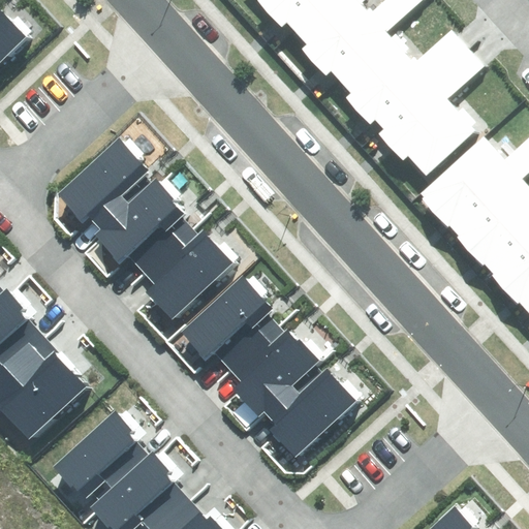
[(408,156),(428,177),(475,130),(472,126),(477,122),(464,107),(460,112),(449,100),(486,65),(452,29),(415,62),(406,52),(408,50),(396,36),(391,41),(385,35),(423,0),(383,0),(371,12),(363,3),(365,0),(257,0),(257,1),(282,27),(286,24),(307,45),(302,51),(327,76),(332,71),(351,93),(346,98),(371,124),(376,120),(384,129),(379,134),(404,160),(408,156)]
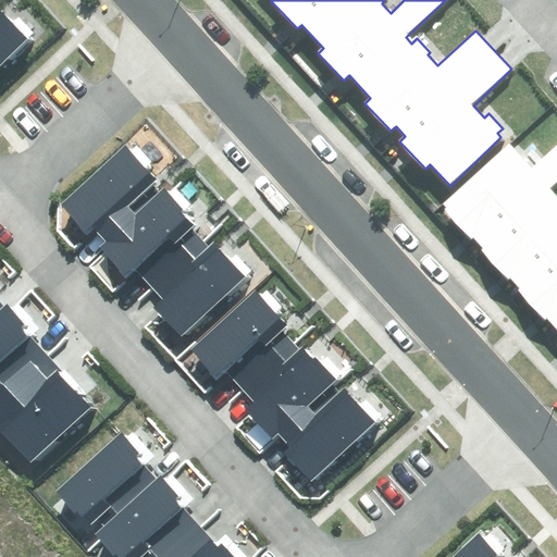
[(0,65),(29,39),(0,8),(0,65)]
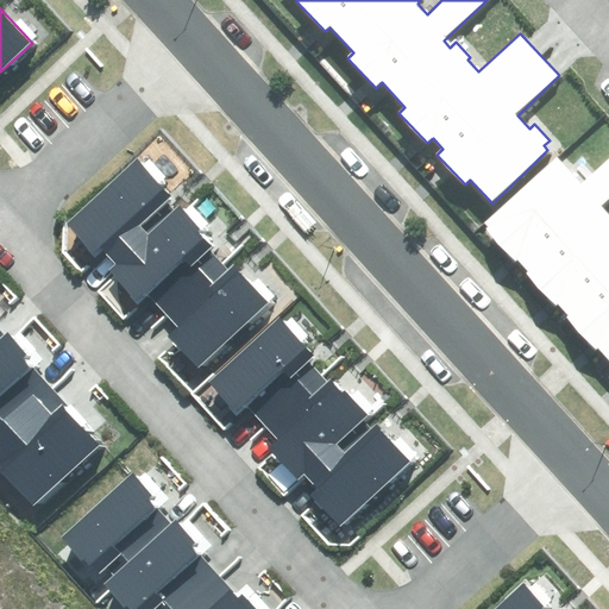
[(482,224),(608,362),(608,212),(603,205),(608,199),(608,159),(582,184),(556,157),(482,224)]
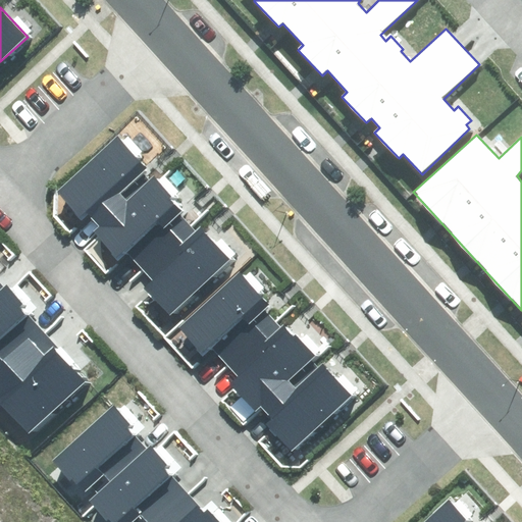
[(146,288),(171,315),(230,261),(200,227),(195,232),(178,214),(184,209),(154,176),(149,180),(141,172),(146,167),(118,138),(58,193),(84,220),(88,216),(98,228),(93,232),(119,262),(131,253),(155,279),(146,288)]
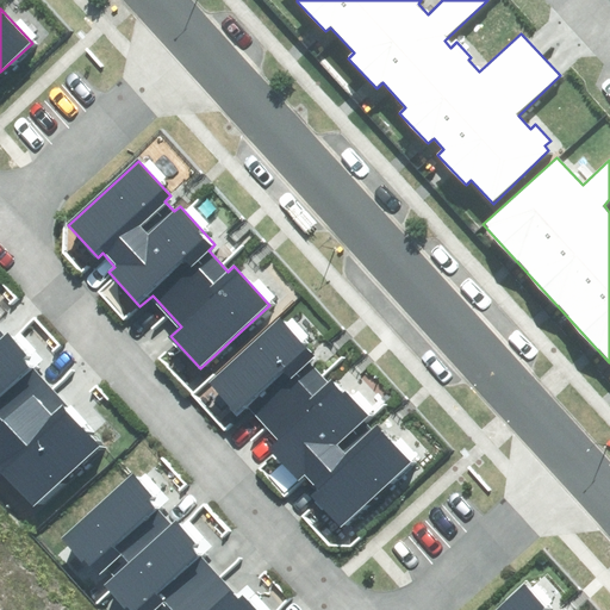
[(310,495),(340,527),(411,462),(377,424),(371,430),(362,422),(368,417),(332,378),(328,383),(310,362),(316,356),(281,319),(212,381),(240,412),(247,405),(279,441),(269,449),(299,481),(305,475),(317,489),(310,495)]
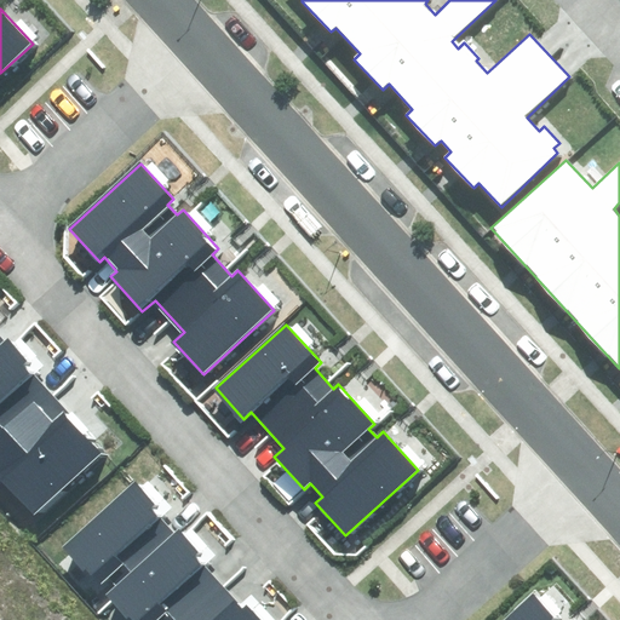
[(0,477),(35,516),(108,452),(7,339),(3,344),(0,340),(0,477)]
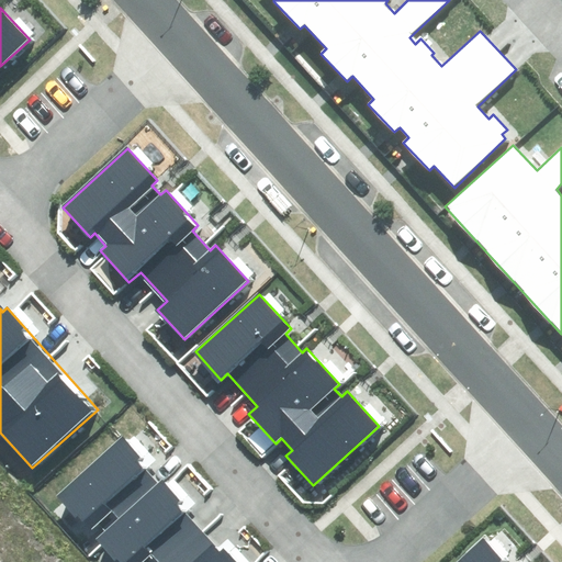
[(238,561),(226,548),(220,553),(184,512),(189,507),(163,476),(156,482),(142,467),(147,462),(125,437),(56,495),(81,525),(92,516),(107,532),(97,540),(115,561),(238,561)]
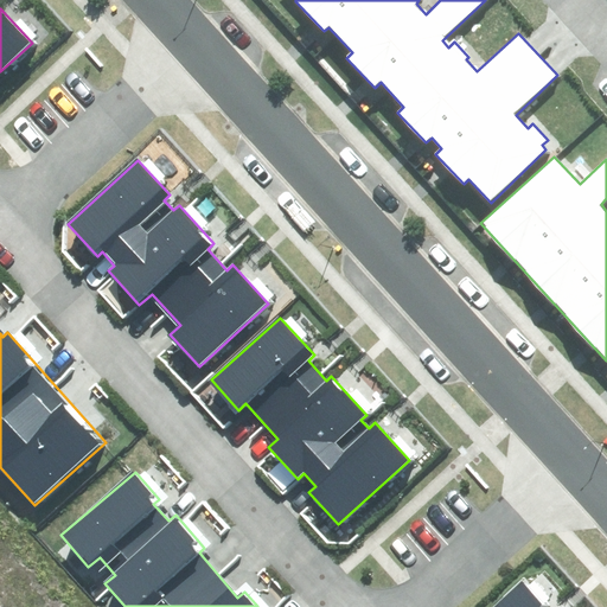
[(548,606),(524,580),(493,606),(548,606)]
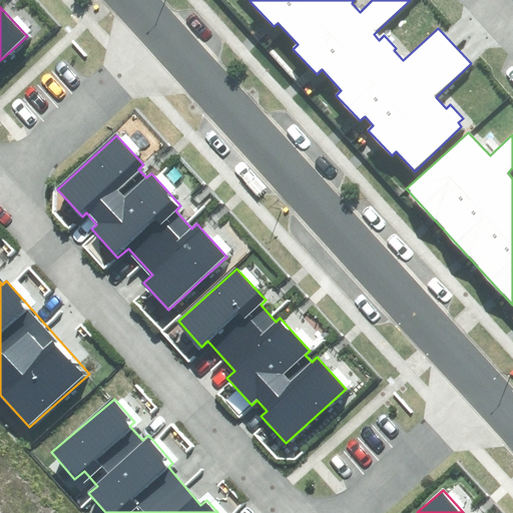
All buildings are outlined.
